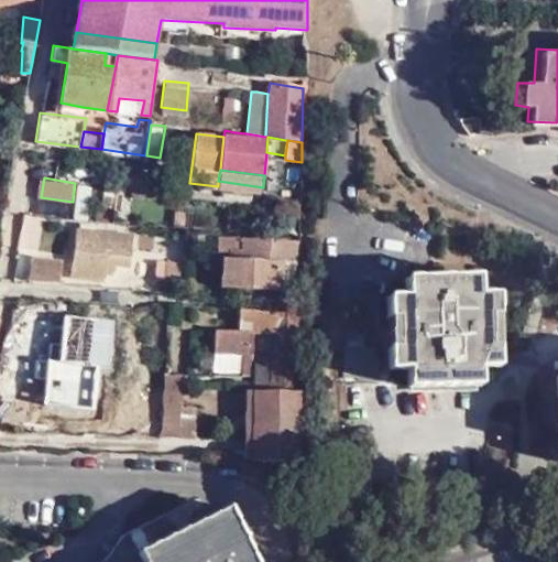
[(186,227),(198,228),(200,205),(177,203),(174,226),(186,227)]
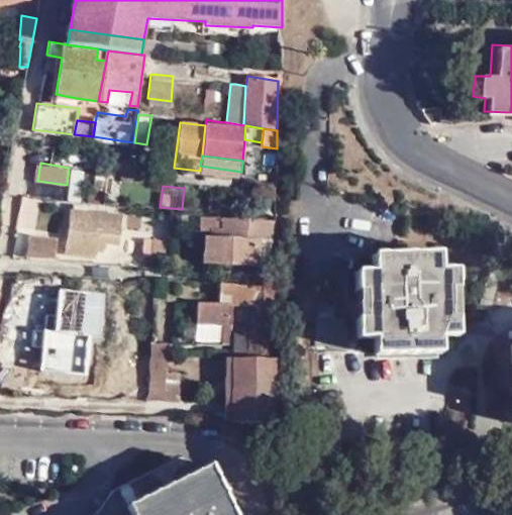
[(120,213),(70,208),(67,249),(95,253),(96,249),(98,229),(118,231),(120,213)]
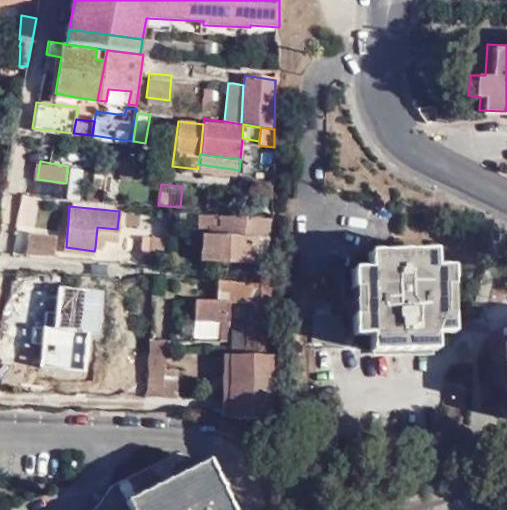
[(267,217),(196,212),(196,223),(215,224),(215,234),(200,232),(200,257),(265,263),(267,217)]
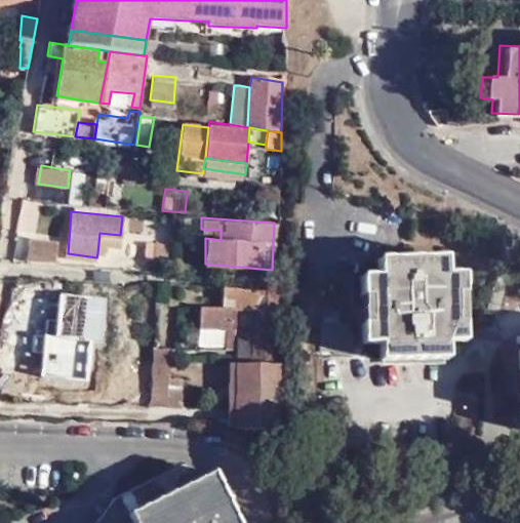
[(108,245),(119,246),(120,235),(100,233),(97,253),(107,253),(108,245)]
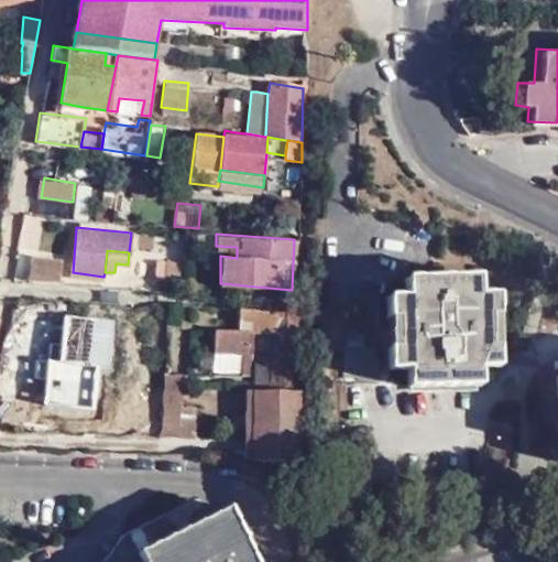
[(35,252),(33,276),(64,279),(66,256),(35,252)]
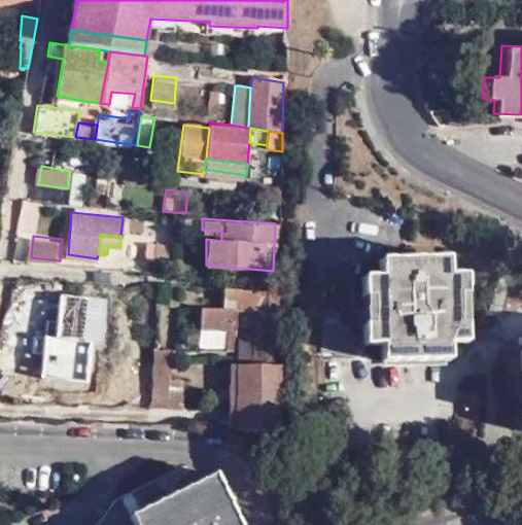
[(154,259),(170,263),(171,243),(157,242),(154,259)]
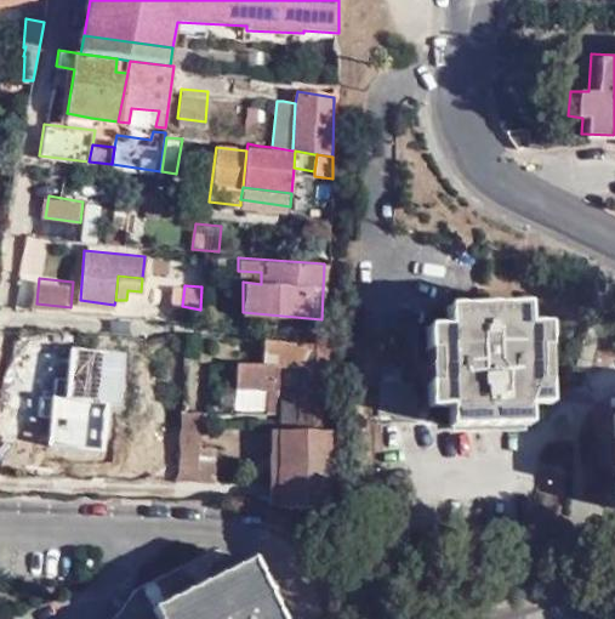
[(523,318),(520,300),(444,301),(444,319),(422,319),(422,401),(443,401),(443,421),(487,420),(524,418),(524,399),(544,399),(544,317),(523,318)]
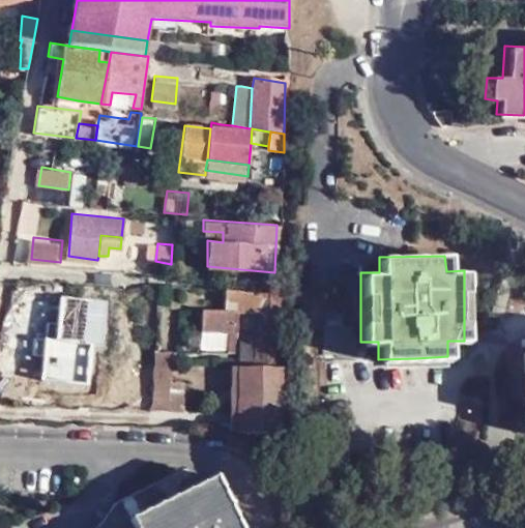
[(257,292),(236,290),(236,309),(245,310),(260,311),(266,311),(264,344),(263,349),(292,351),(292,349),(292,295),(257,292)]
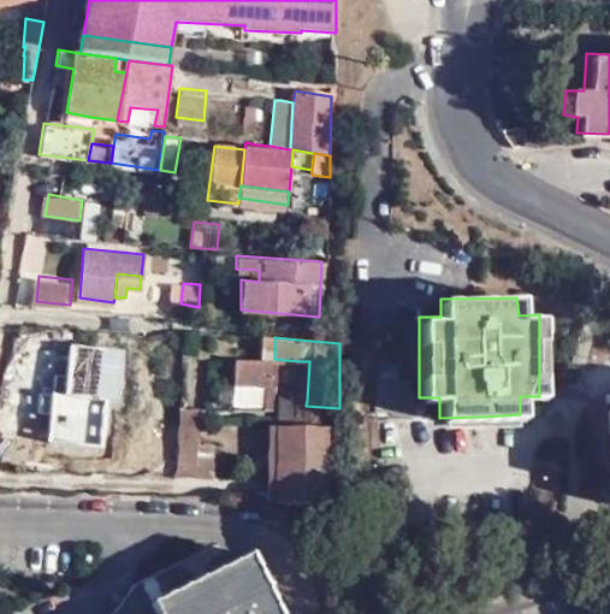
[(284,381),(285,360),(274,359),(253,358),(252,379),(277,381),(284,381)]
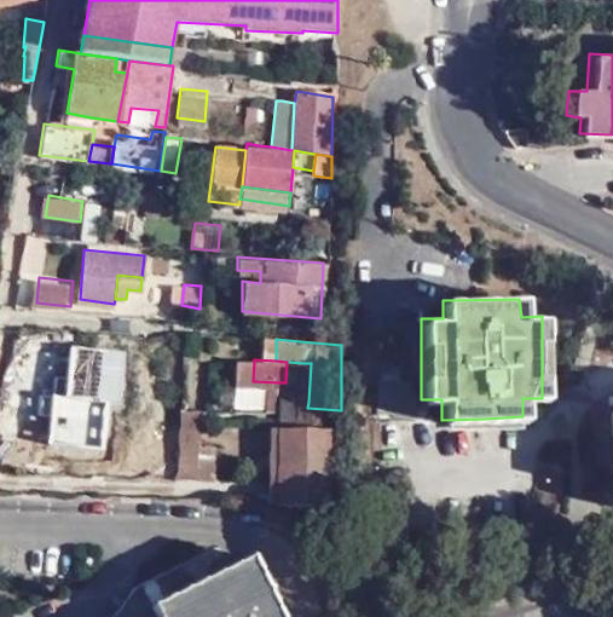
[(308,402),(311,363),(304,363),(304,374),(300,373),(299,379),(294,379),(294,407),(307,408),(308,402)]
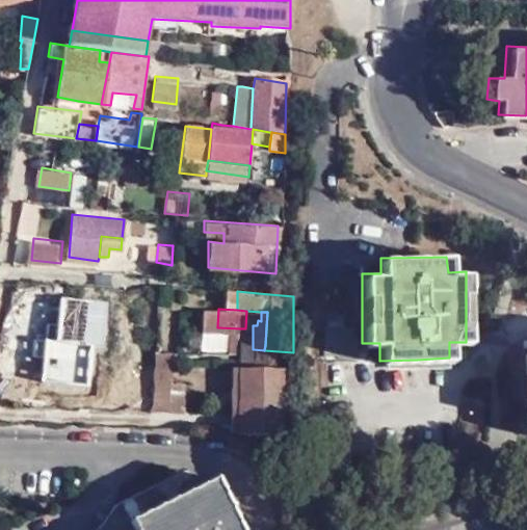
[(239,328),(217,327),(216,341),(239,341),(239,328)]
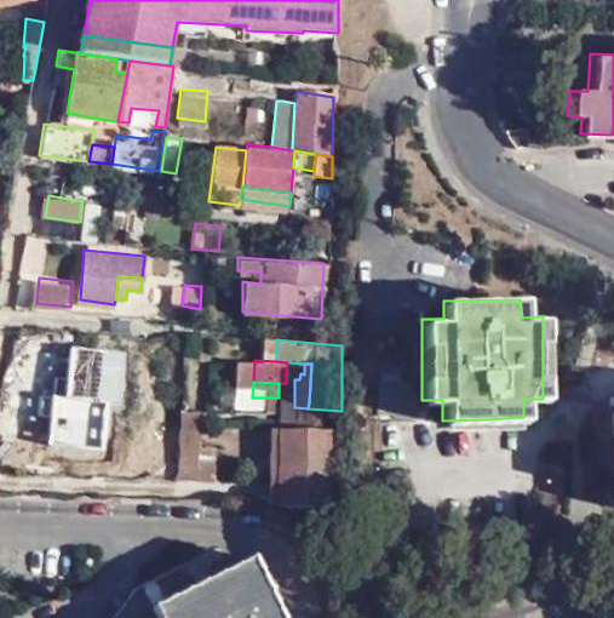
[(58,408),(39,410),(41,434),(61,431),(58,408)]
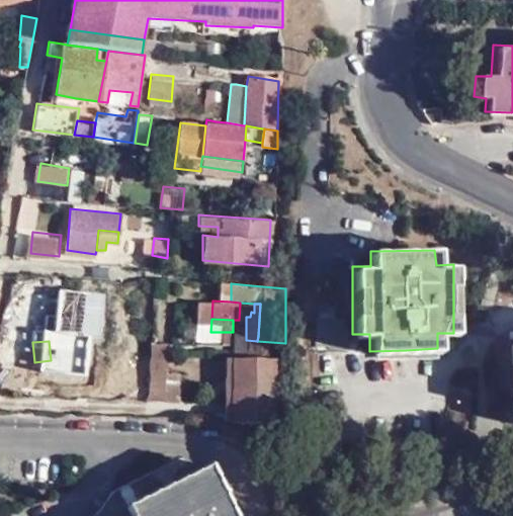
[(285,343),(257,341),(257,347),(245,347),(245,357),(285,359),(285,354),(285,343)]
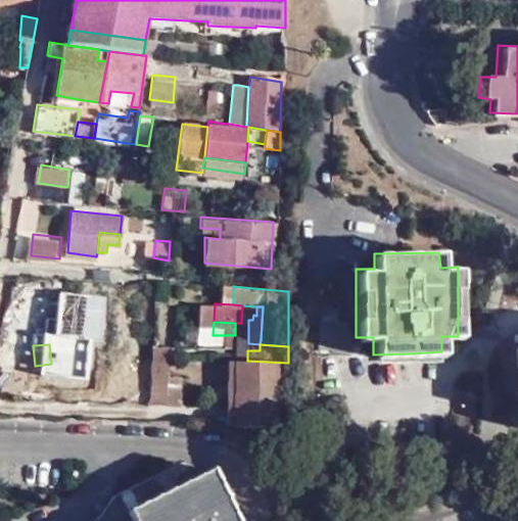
[(183,404),(184,378),(173,378),(166,377),(167,351),(167,348),(154,348),(154,356),(153,376),(153,383),(152,403),(183,404)]
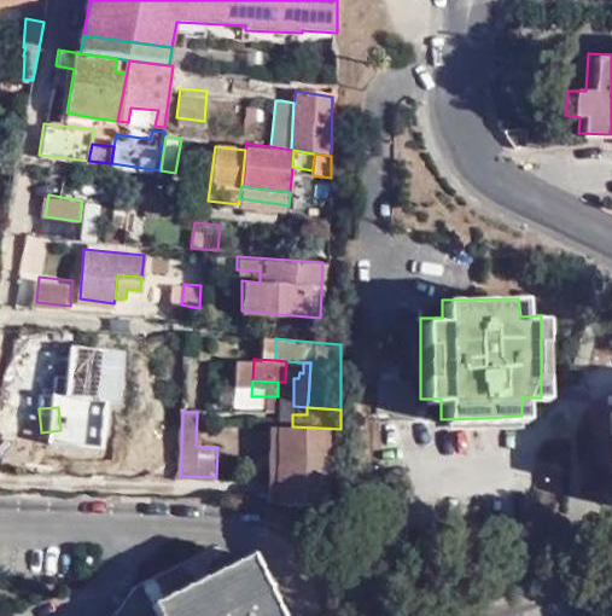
[(85,459),(105,460),(109,419),(88,417),(85,459)]
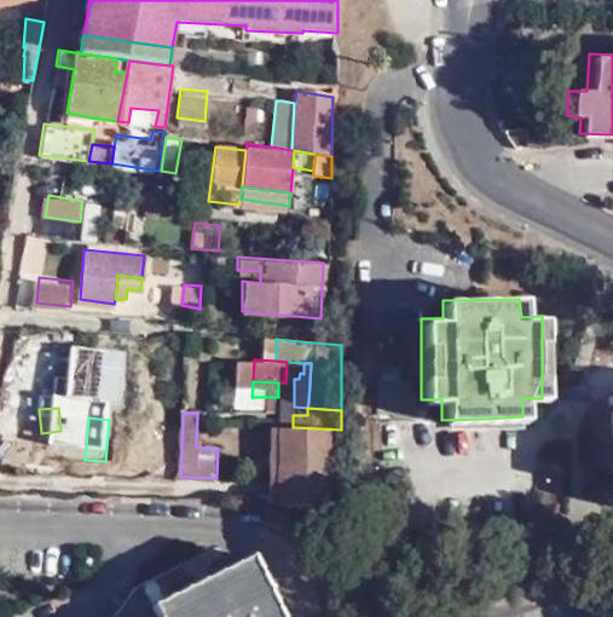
[(181,454),(181,445),(183,421),(109,420),(105,461),(157,463),(158,453),(181,454)]
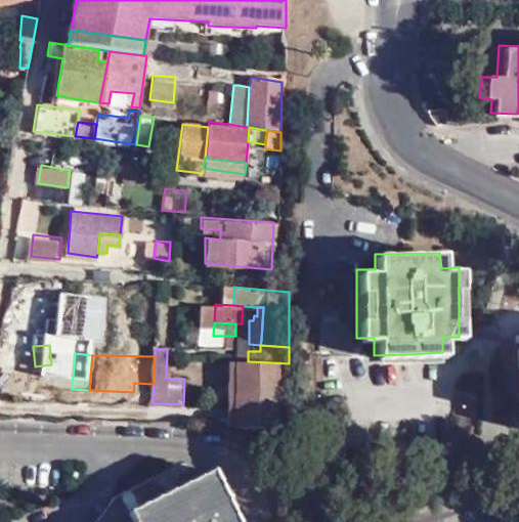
[(289,363),(248,361),(247,423),(250,424),(289,425),(289,363)]
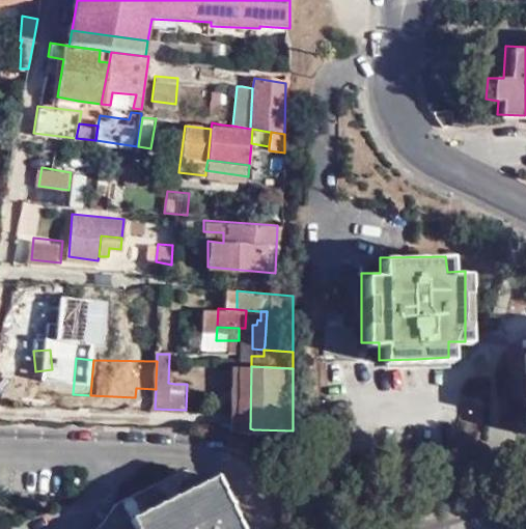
[(242,528),(217,481),(132,526),(133,528),(242,528)]
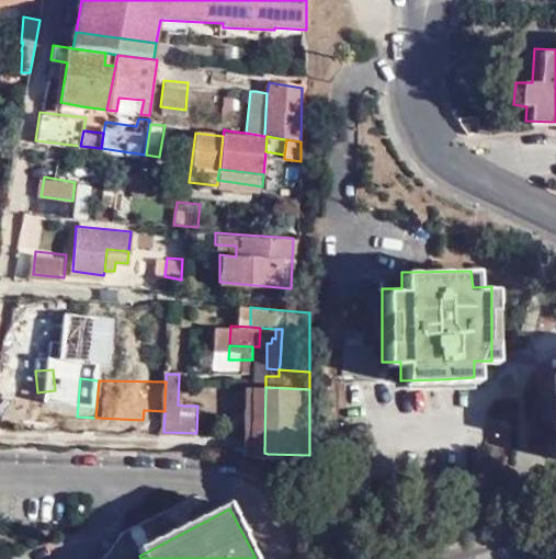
[(134,558),(139,556),(124,522),(92,558),(134,558)]
